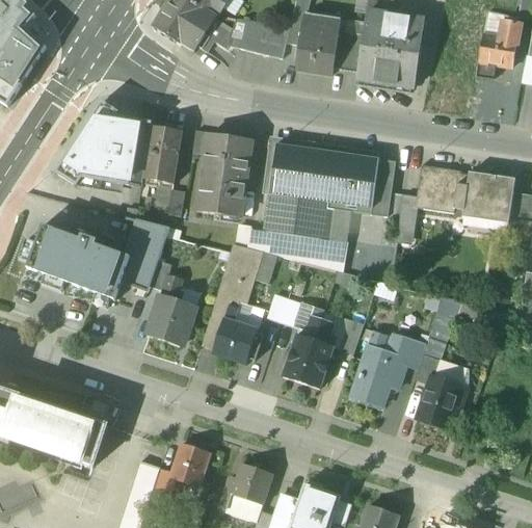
[(35,15),(19,0),(0,0),(0,101),(6,106),(46,46),(26,27),(35,15)]
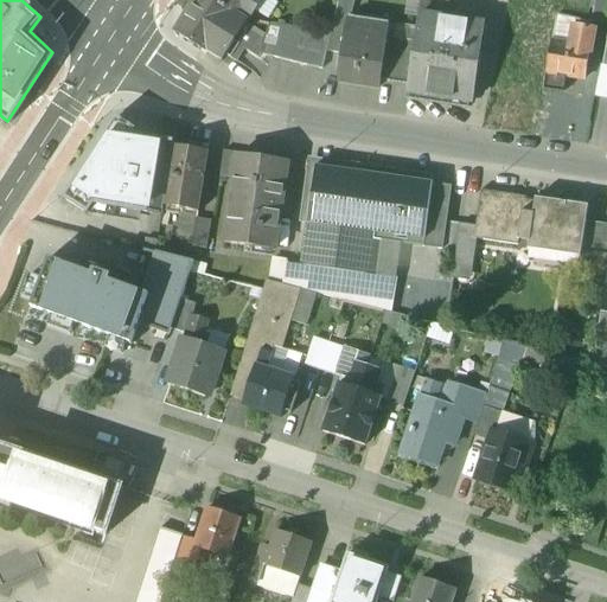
[(191,0),(176,29),(221,58),(225,51),(247,19),(248,17),(228,4),(222,0),(191,0)]
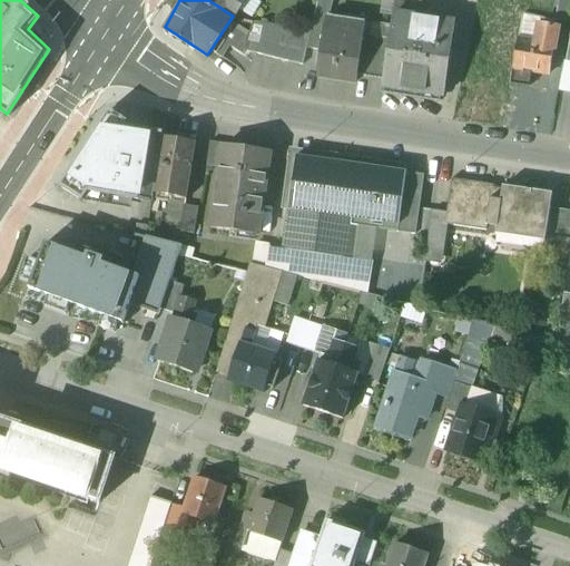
[(216,0),(214,3),(233,16),(243,0),(216,0)]
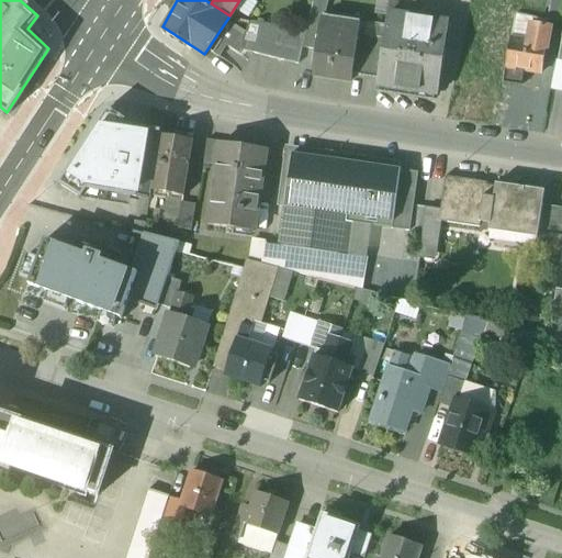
[(313,0),(306,26),(303,44),(317,46),(319,33),(321,33),(323,17),(326,0),(313,0)]
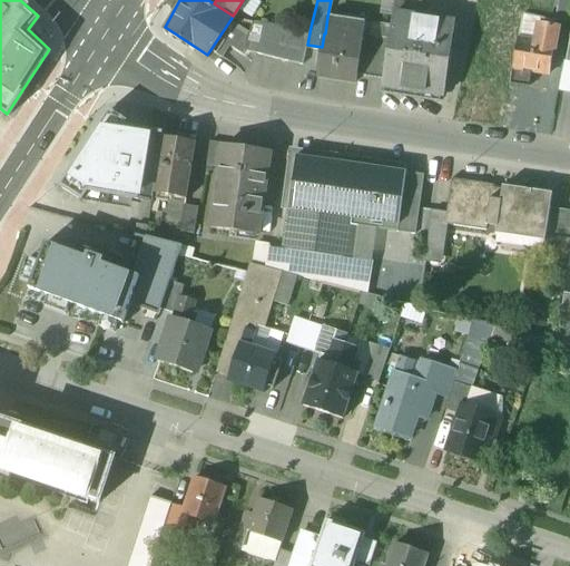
[(395,0),(394,10),(418,13),(419,0),(395,0)]
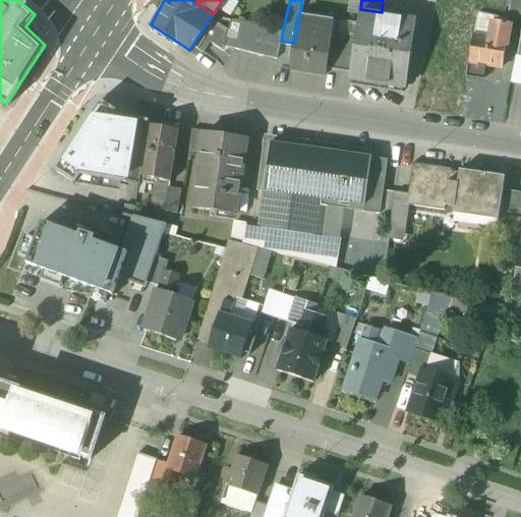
[(509,0),(507,15),(520,17),(520,0),(509,0)]
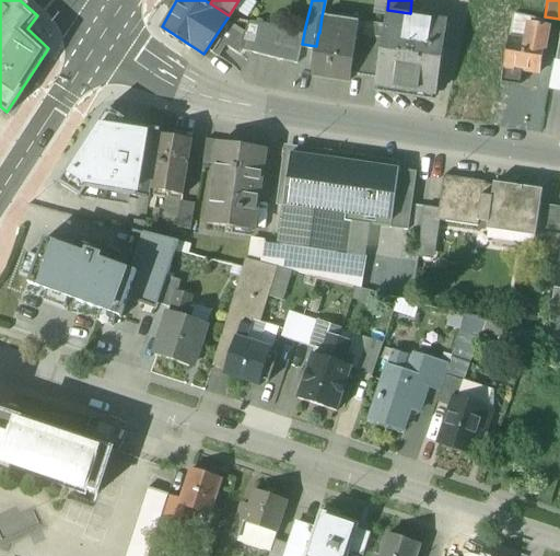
[(410,13),(387,10),(383,35),(382,45),(376,82),(435,91),(445,19),(410,13)]
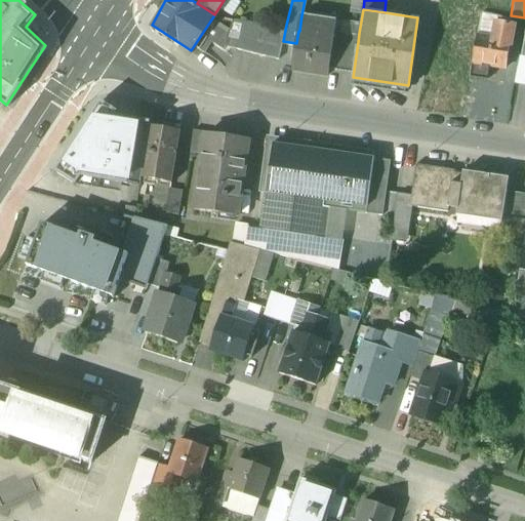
[(498,13),(481,10),(477,33),(493,36),(496,19),(497,19),(498,13)]
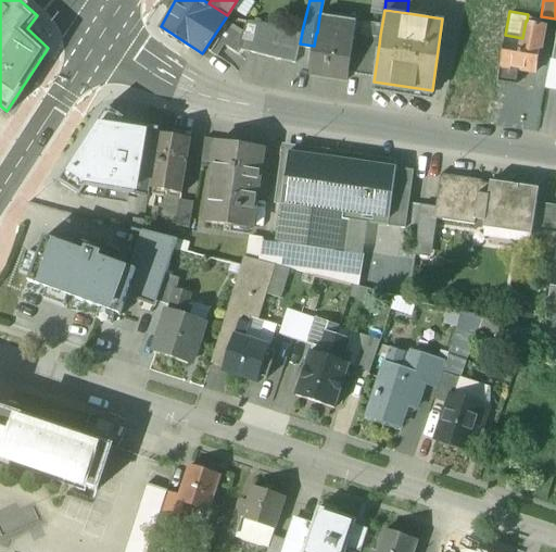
[(337,19),(319,16),(317,33),(316,33),(314,46),(311,72),(348,77),(349,71),(353,38),(335,36),(337,19)]
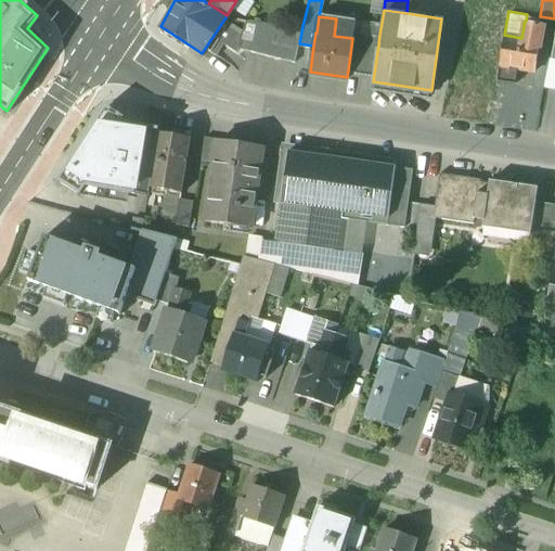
[(243,29),(226,17),(206,47),(216,53),(223,41),(236,50),(240,45),(243,29)]
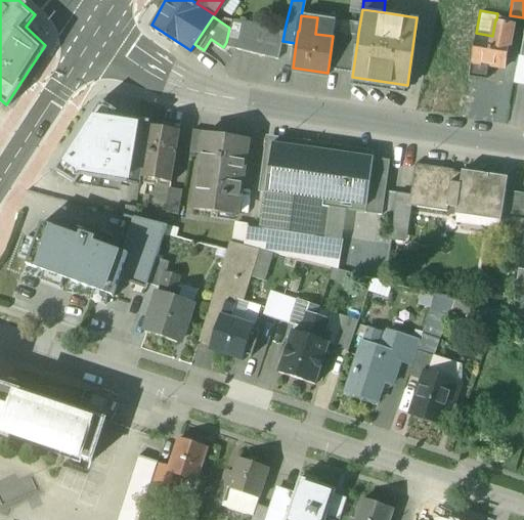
[(286,25),(232,17),(229,28),(226,42),(278,55),(282,41),(286,25)]
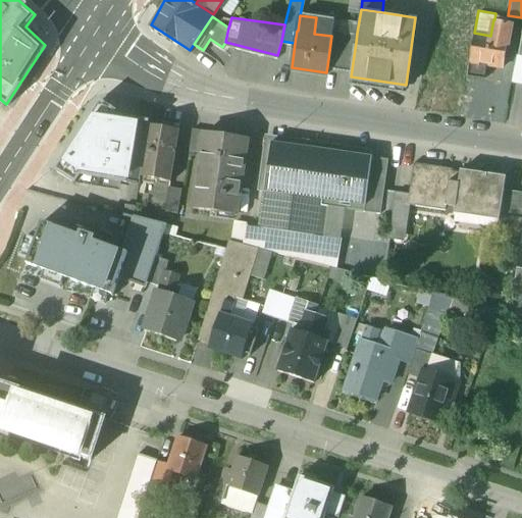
[(333,20),(316,17),(314,34),(331,36),(332,30),(333,20)]
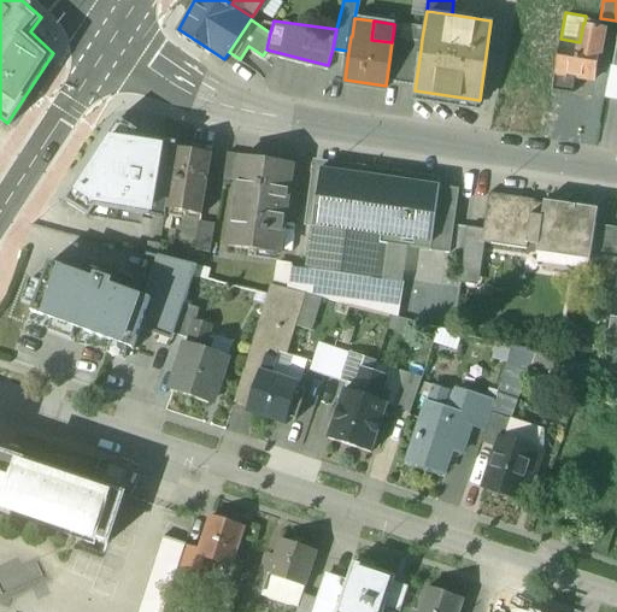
[(585,23),(583,23),(580,42),(599,46),(603,25),(585,23)]
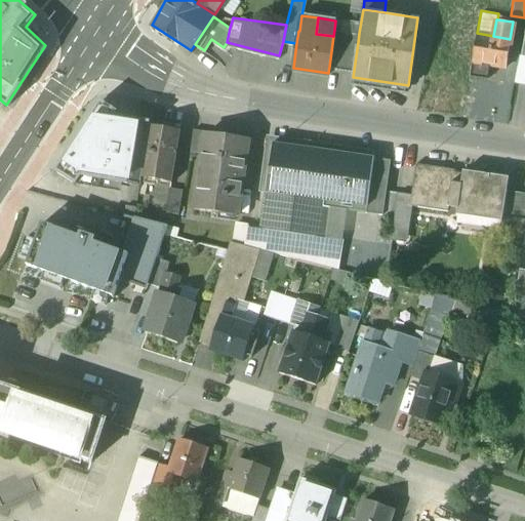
[(346,31),(334,30),(333,36),(329,67),(339,69),(346,31)]
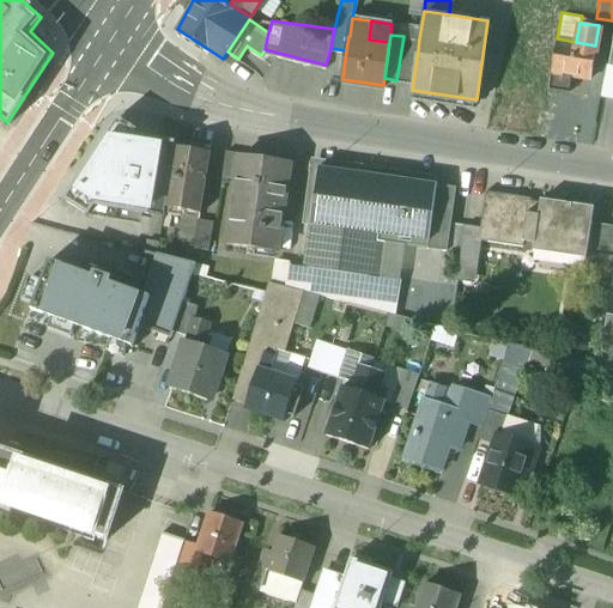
[(612,35),(612,36),(608,62),(607,62),(600,95),(612,96),(612,35)]
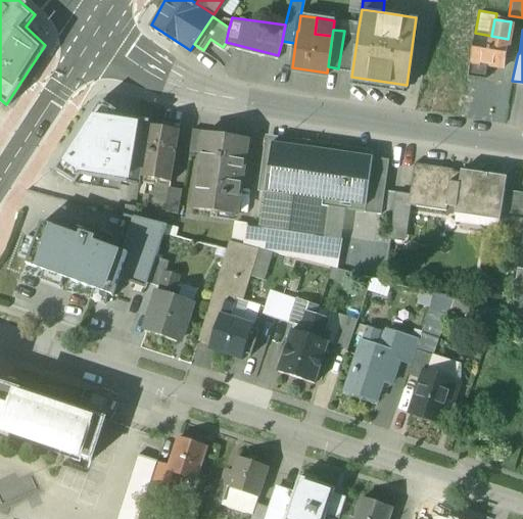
[(358,33),(344,31),(338,68),(350,69),(357,42),(358,33)]
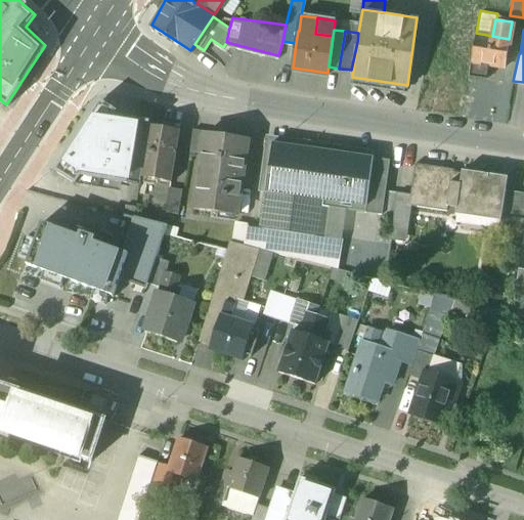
[(492,36),(476,33),(471,59),(488,62),(504,65),(509,39),(492,36)]
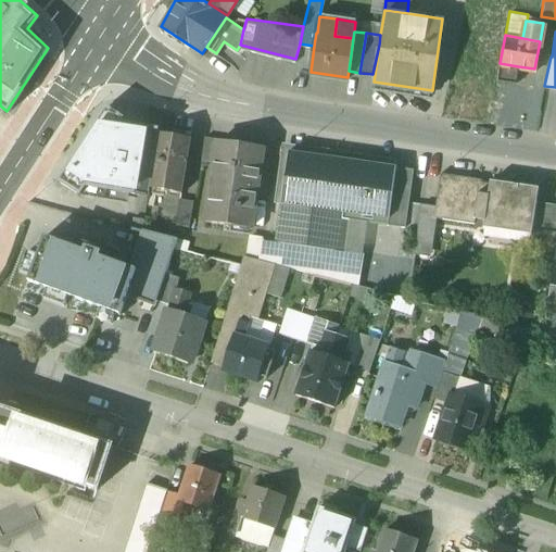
[(518,66),(500,63),(497,78),(516,82),(518,66)]
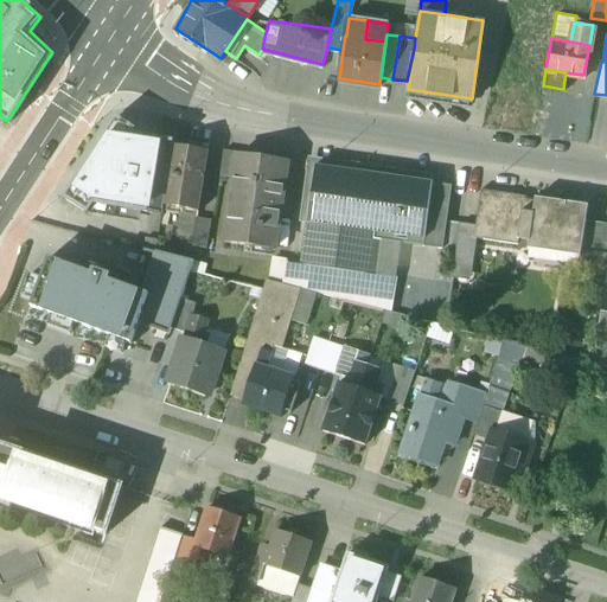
[(95,203),(161,215),(173,142),(173,139),(135,133),(136,127),(116,115),(63,197),(88,212),(95,203)]
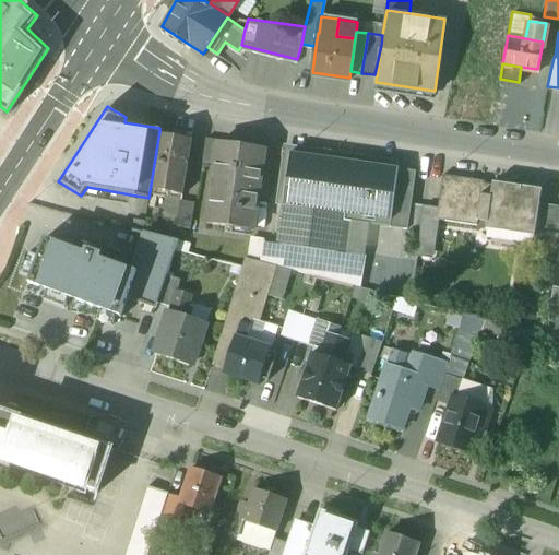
[(191,137),(159,131),(151,187),(182,192),(191,137)]
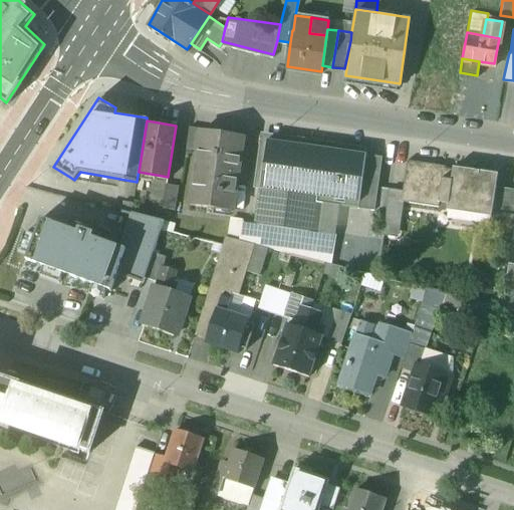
[(202,126),(189,124),(186,147),(198,149),(201,129),(202,129),(202,126)]
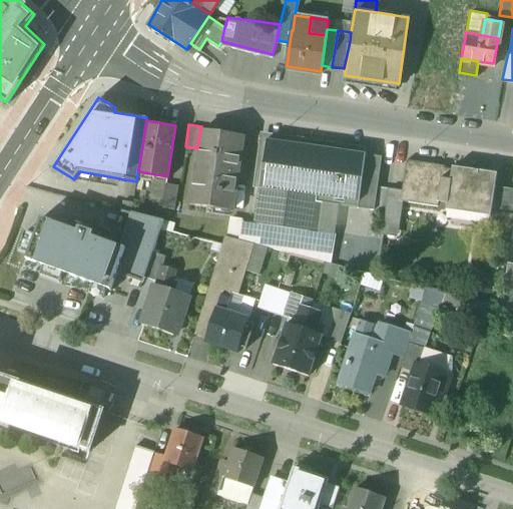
[(197,148),(189,202),(231,208),(236,174),(237,174),(238,164),(238,163),(242,134),(201,128),(200,128),(197,148)]
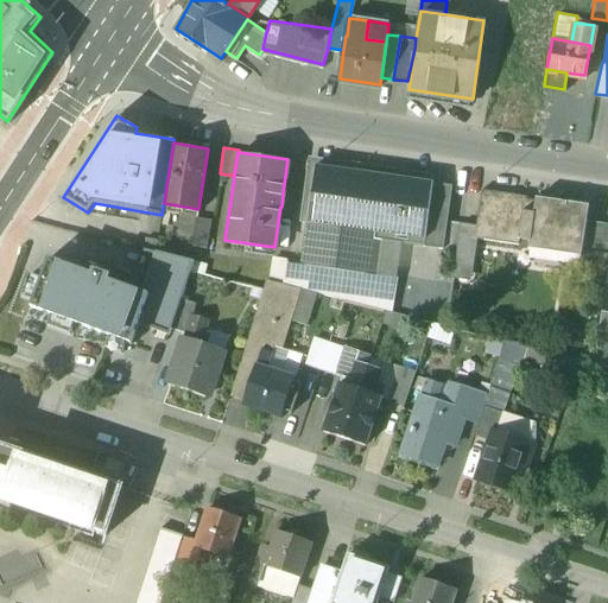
[(434,179),(316,163),(302,262),(367,271),(373,229),(400,233),(424,236),(425,236),(434,181),(434,179)]
